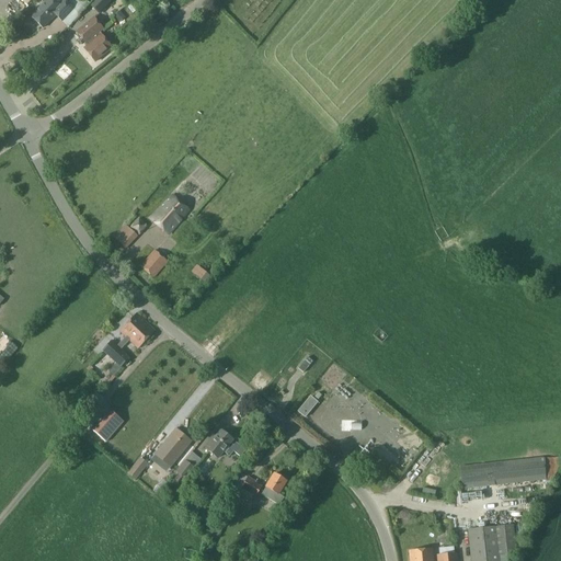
[(61,0),(57,4),(53,0),(45,0),(31,16),(43,27),(55,15),(61,21),(73,9),(63,0),(61,0)]
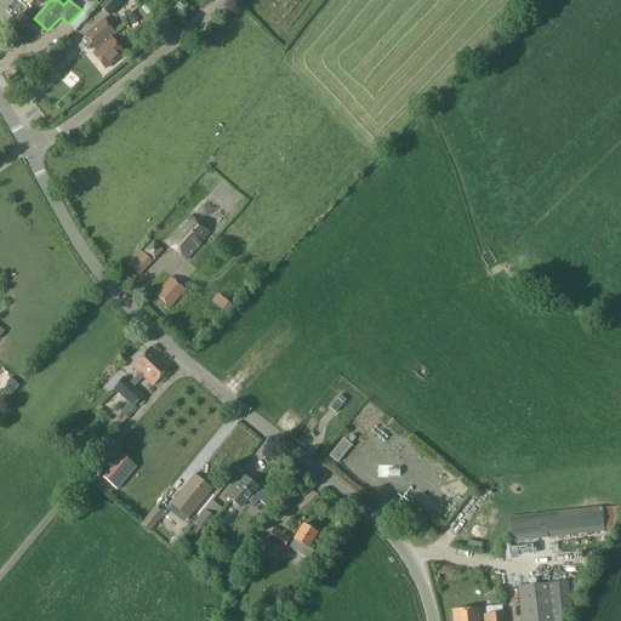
[(124,0),(106,0),(101,6),(110,15),(124,0)]
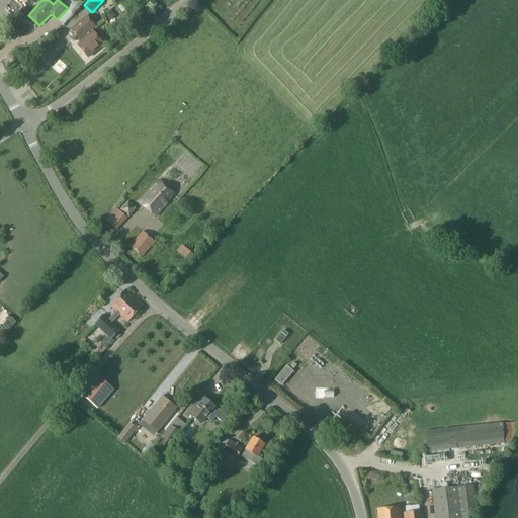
[(128,9),(121,2),(105,15),(112,22),(128,9)]
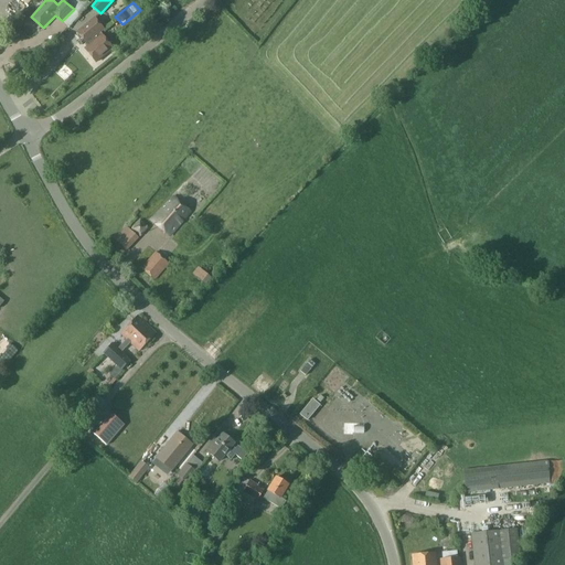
[(85,50),(96,62),(113,49),(99,33),(103,30),(94,19),(77,32),(87,44),(85,45),(87,48),(85,50)]
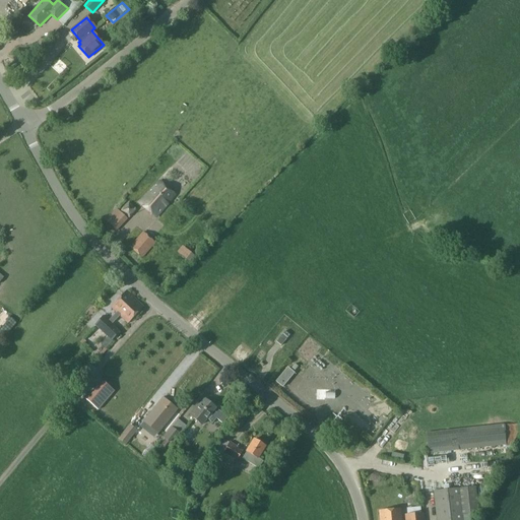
[(156,216),(175,195),(159,181),(140,202),(156,216)]
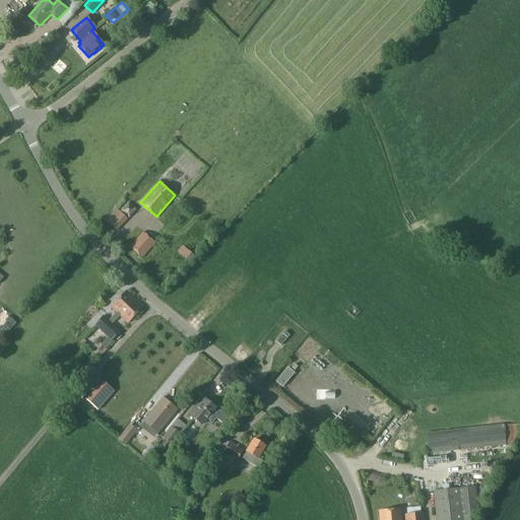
[(193,202),(201,194),(194,188),(187,197),(193,202)]
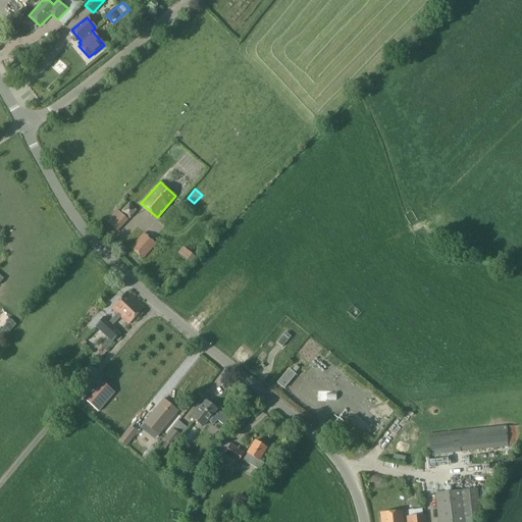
[(117,230),(127,220),(117,210),(107,221),(117,230)]
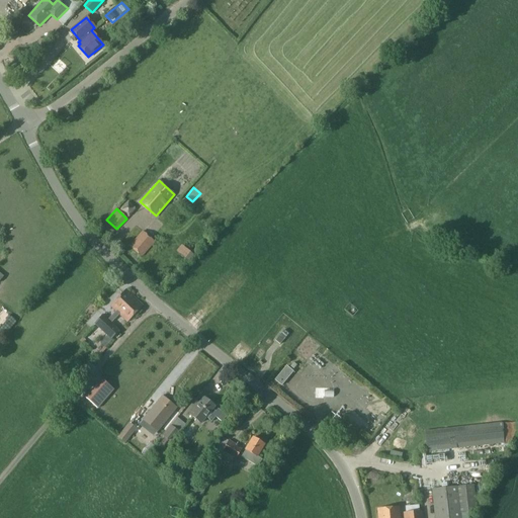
[(142,256),(154,242),(143,232),(131,246),(142,256)]
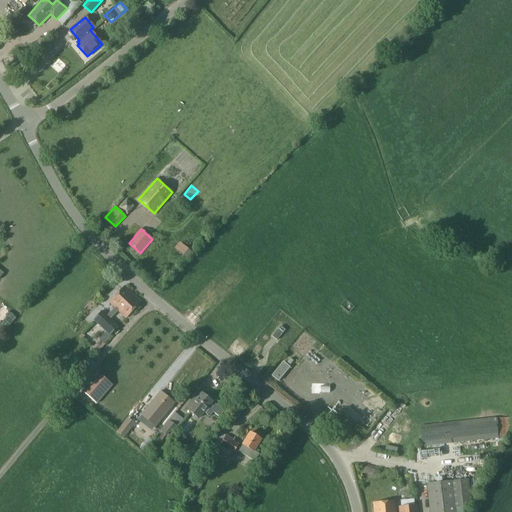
[(182,245),(177,251),(186,258),(191,252),(182,245)]
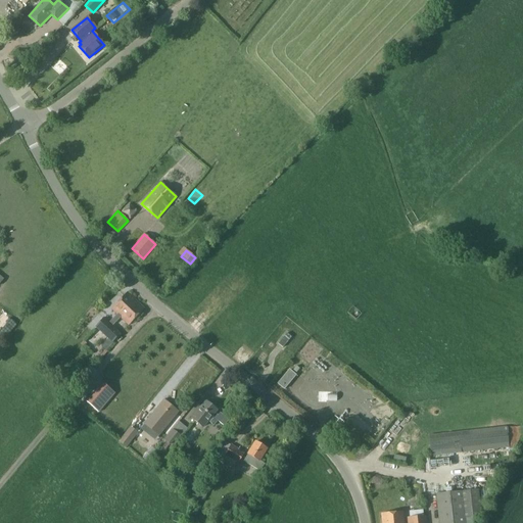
[(128,324),(143,308),(128,293),(112,310),(128,324)]
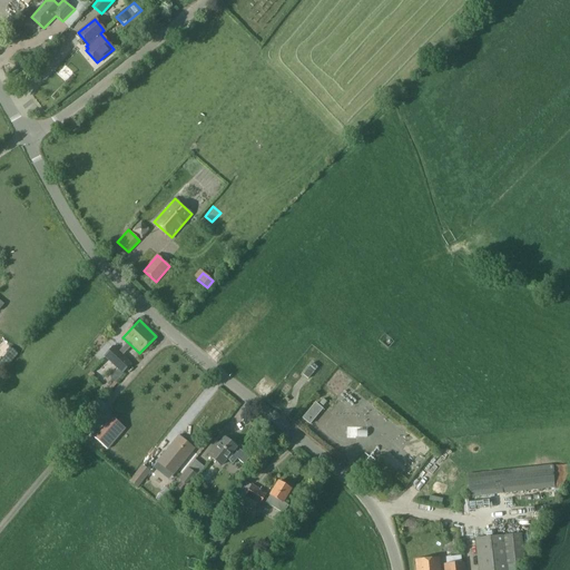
[(121,371),(129,362),(112,346),(105,355),(121,371)]
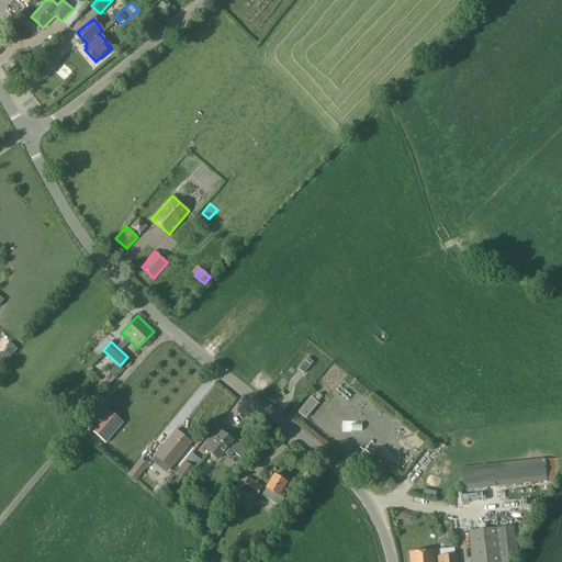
[(304,374),(313,362),(308,358),(299,370),(304,374)]
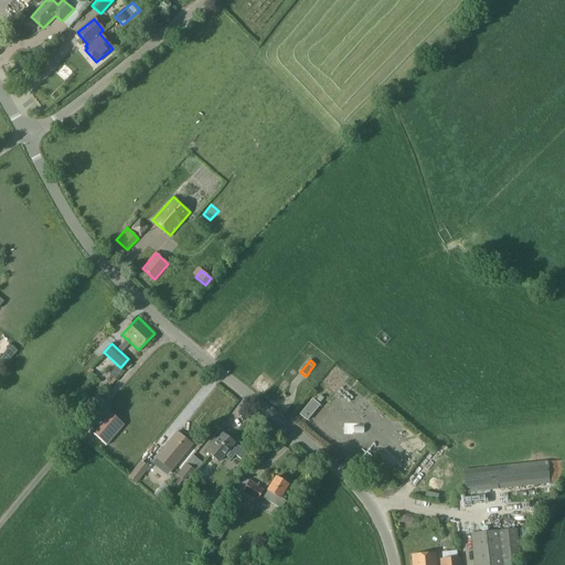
[(102,361),(95,365),(100,372),(107,368),(102,361)]
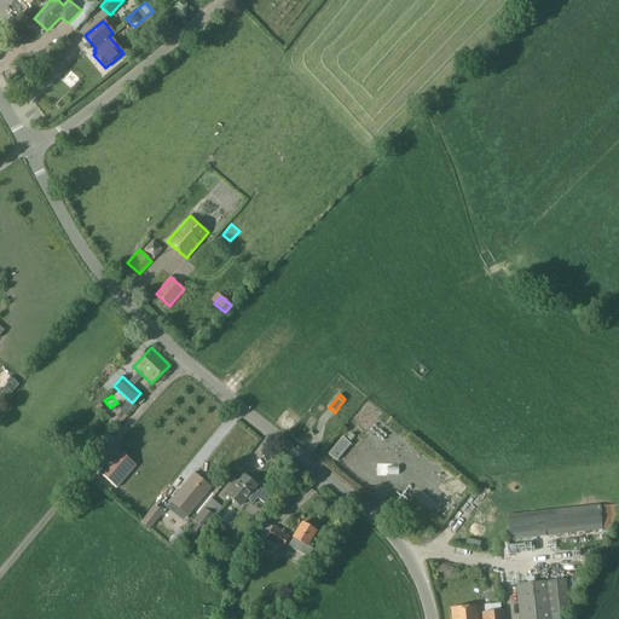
[(128,400),(120,410),(125,415),(133,405),(128,400)]
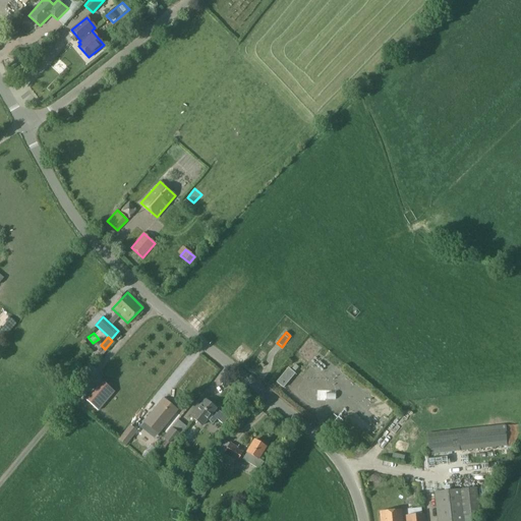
[(284,387),(295,372),(289,367),(277,382),(284,387)]
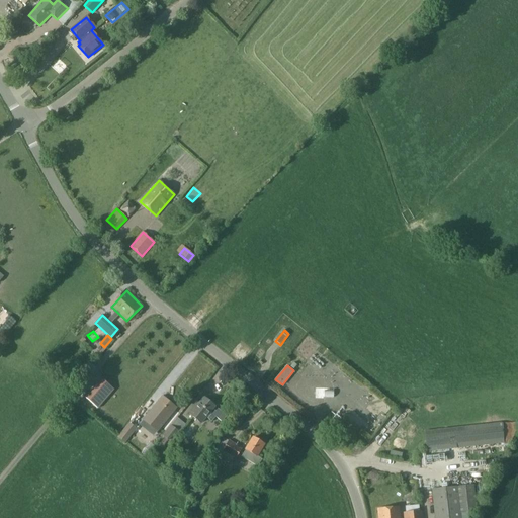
[(96,408),(113,389),(102,379),(85,398),(96,408)]
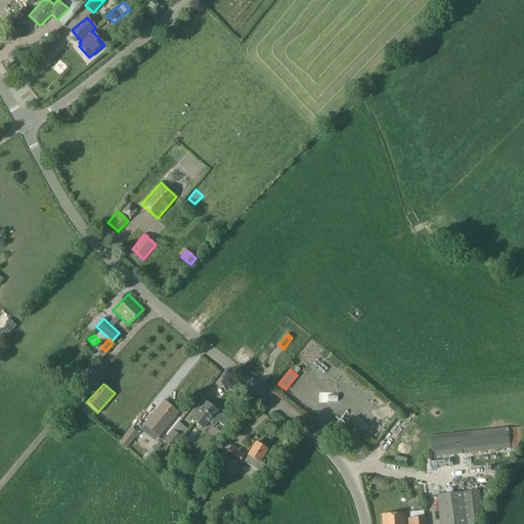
[(159,436),(178,412),(164,401),(144,425),(159,436)]
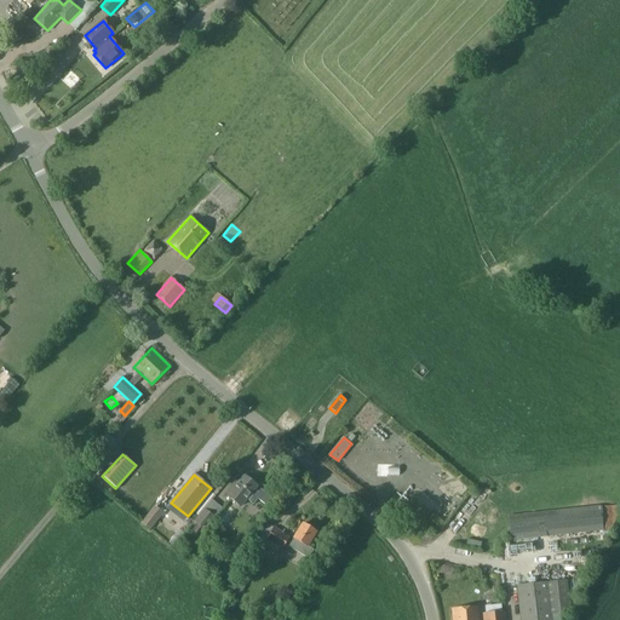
[(257,486),(245,476),(239,483),(236,482),(225,494),(240,507),(247,499),(253,504),(258,498),(265,504),(271,498),(260,489),(258,492),(254,489),(257,486)]
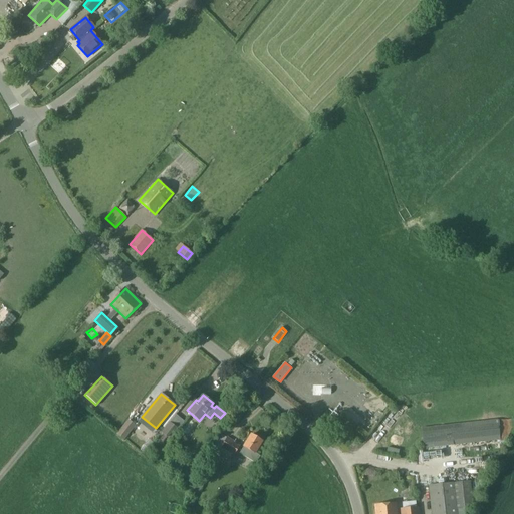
[(393,405),(400,414),(411,404),(403,396),(393,405)]
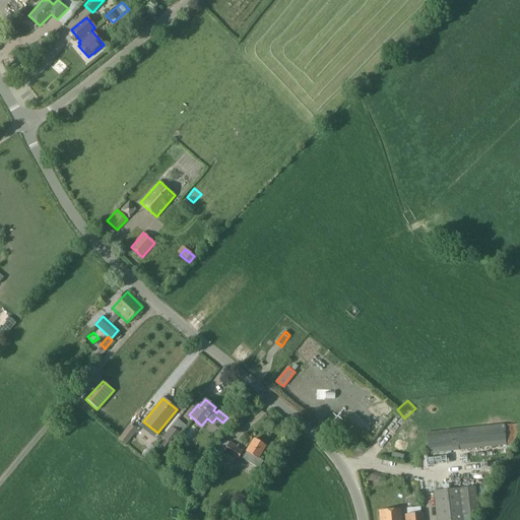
[(125,445),(137,429),(131,424),(118,440),(125,445)]
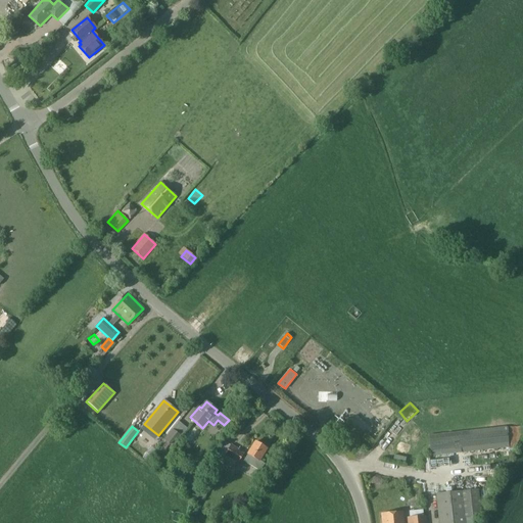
[(174,446),(182,437),(183,435),(174,427),(159,444),(165,449),(170,443),(174,446)]
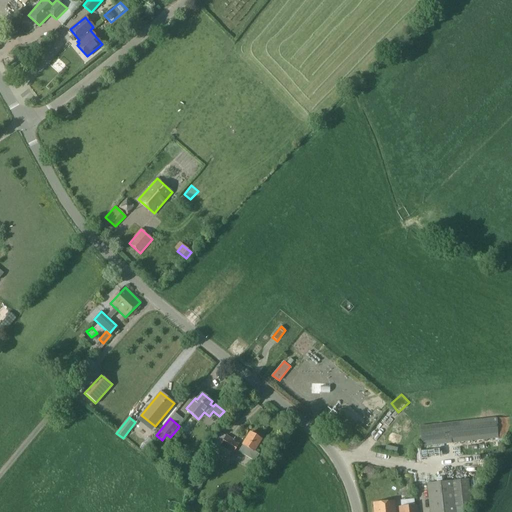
[(422,446),(498,439),(496,419),(421,426),(422,446)]
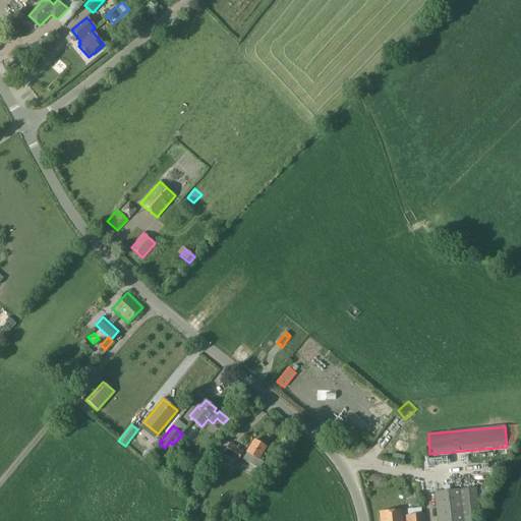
[(258,460),(266,448),(254,441),(246,453),(242,459),(247,463),(252,456),(258,460)]
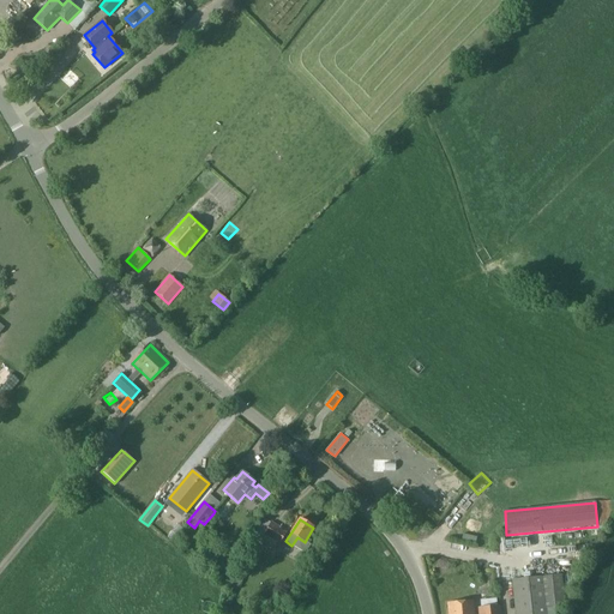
[(280,543),(287,534),(271,523),(264,533),(280,543)]
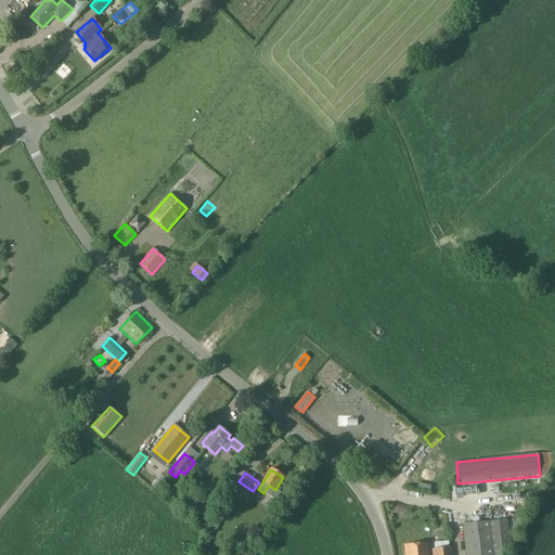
[(217,511),(210,523),(218,527),(224,515),(217,511)]
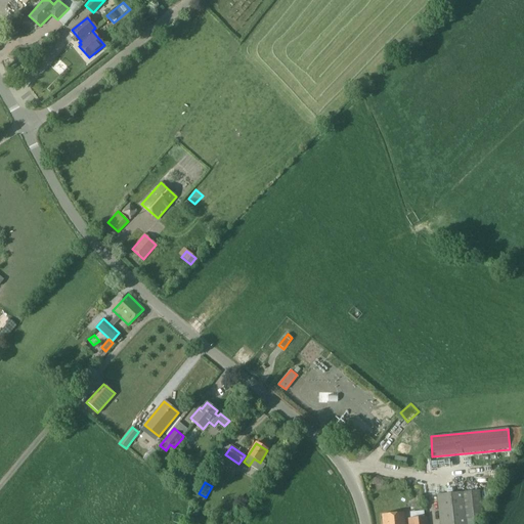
[(473,523),(473,518),(482,517),(479,491),(437,495),(440,523),(473,523)]
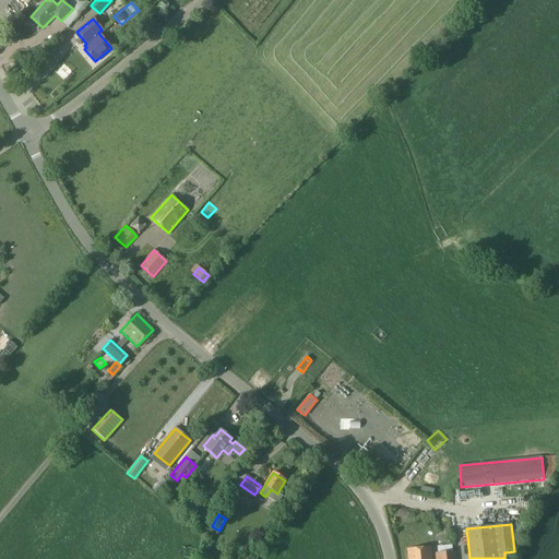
[(407,558),(431,558),(431,548),(407,550),(407,558)]
